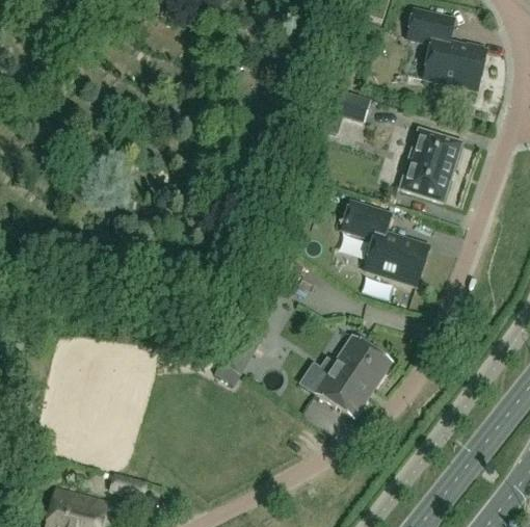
[(381,21),(388,0),(362,0),(358,14),(381,21)]
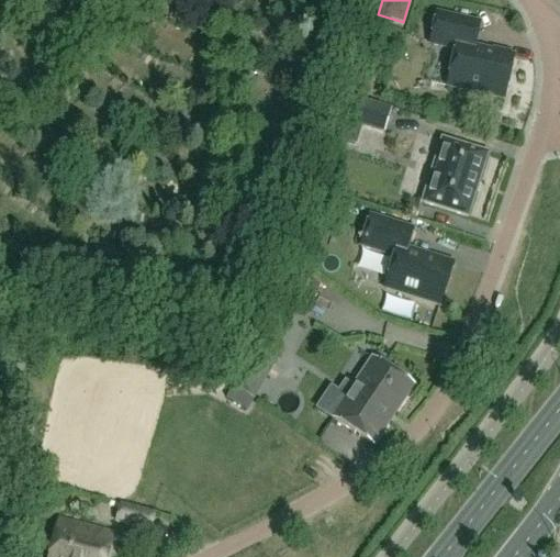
[(505,96),(515,53),(511,52),(511,48),(495,45),(494,47),(476,44),(481,20),(438,10),(432,40),(457,45),(449,81),(433,77),(432,79),(470,87),(469,90),(485,95),(486,91),(505,96)]
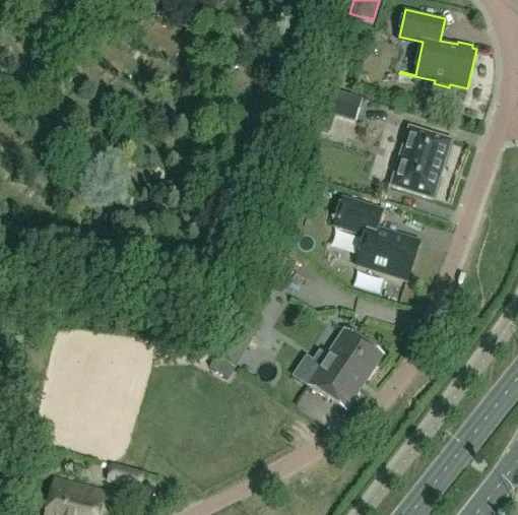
[(322,84),(314,107),(336,114),(357,121),(364,98),(322,84)]
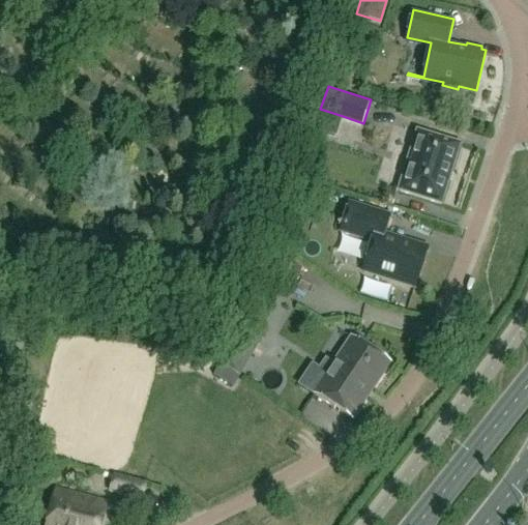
[(442,201),(461,142),(418,128),(400,187),(442,201)]
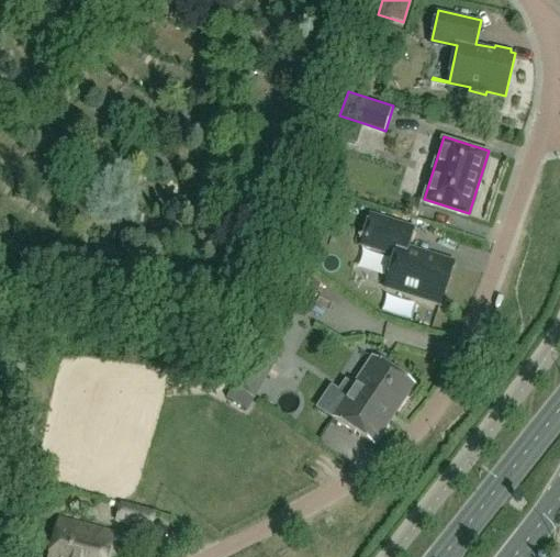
[(414,226),(372,212),(364,242),(396,253),(387,285),(441,302),(455,260),(409,245),(414,226)]
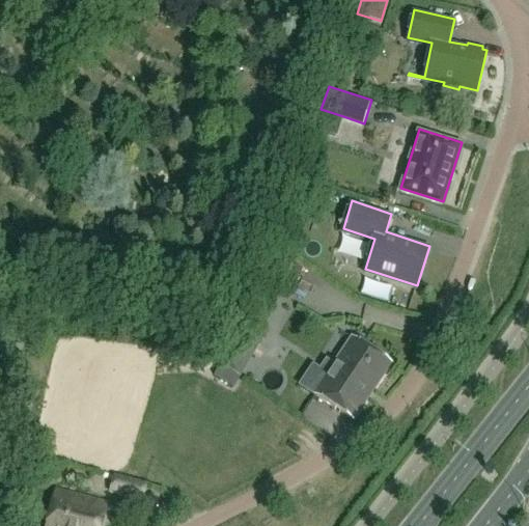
[(291,289),(305,267),(287,256),(274,279),(291,289)]
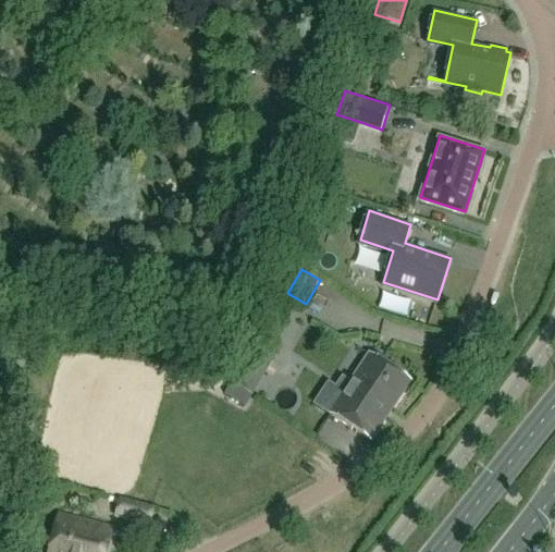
[(254,388),(280,343),(260,331),(255,341),(248,353),(238,368),(234,377),(254,388)]
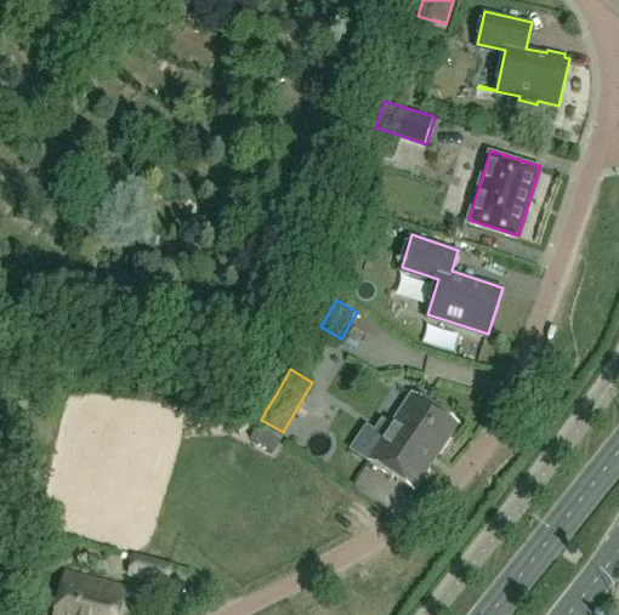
[(414,488),(458,422),(412,392),(368,457),(414,488)]
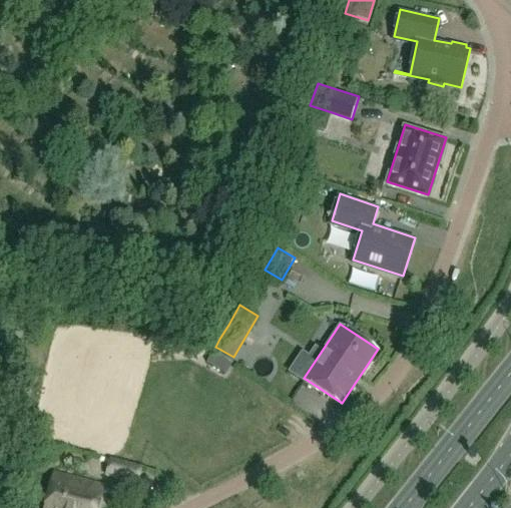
[(138,480),(142,465),(111,456),(107,472),(138,480)]
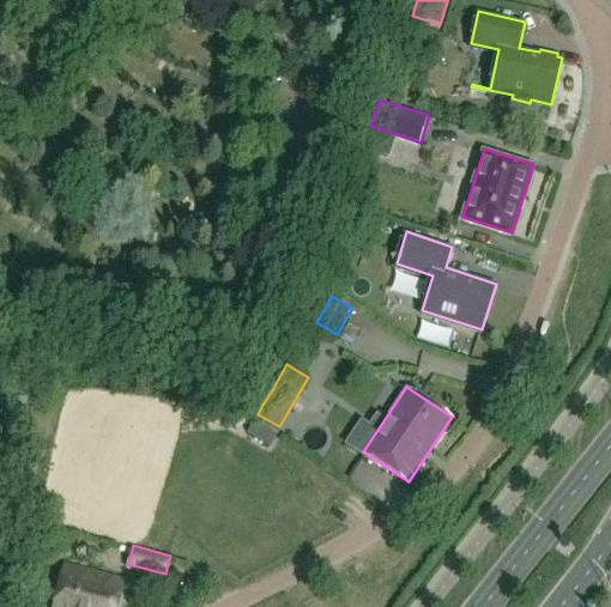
[(116,606),(126,577),(66,562),(52,606),(116,606)]
